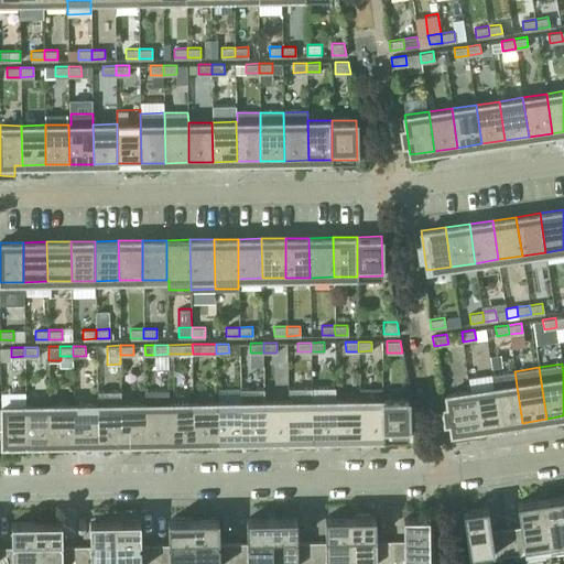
[(494,387),(499,426),(522,423),(514,371),(492,375),(494,387)]
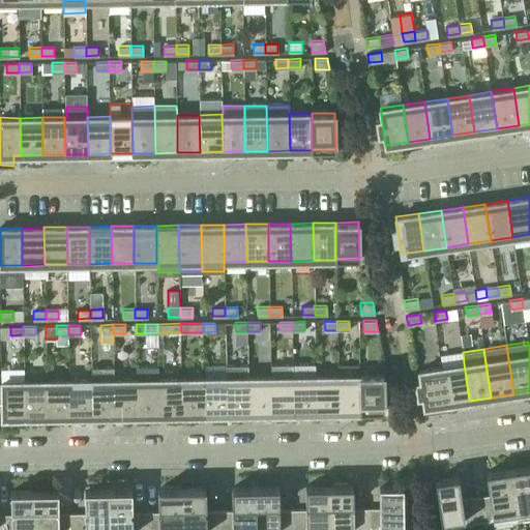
[(226,364),(226,377),(227,414),(248,414),(248,377),(247,363),(226,364)]
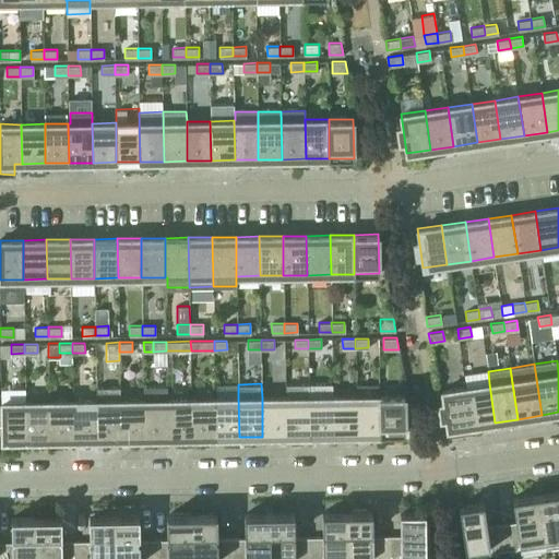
[(285,384),(285,396),(286,436),(309,436),(309,396),(309,383),(285,384)]
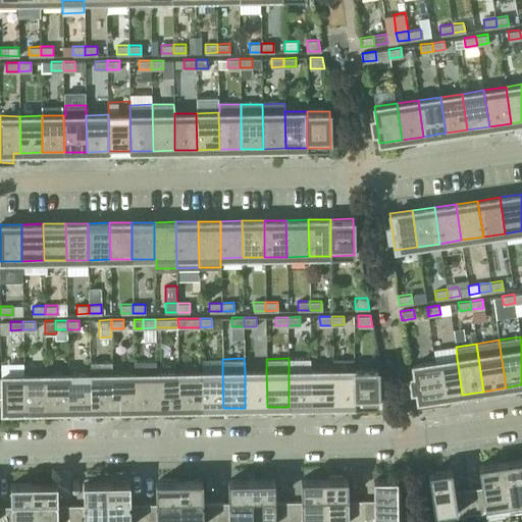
[(440,398),(462,395),(457,358),(434,361),(440,398)]
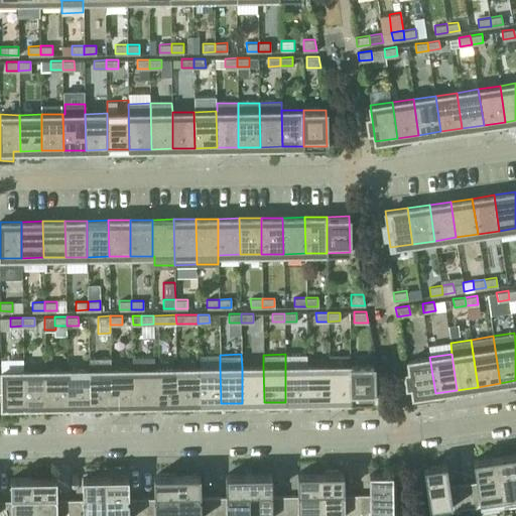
[(132,369),(133,405),(154,404),(153,357),(132,357),(132,369)]
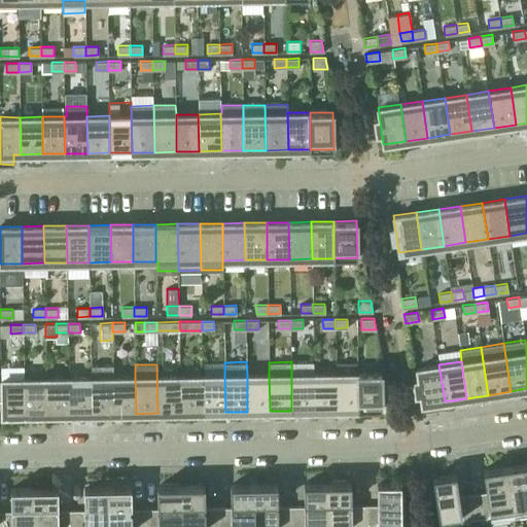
[(421,405),(445,401),(438,364),(416,369),(421,405)]
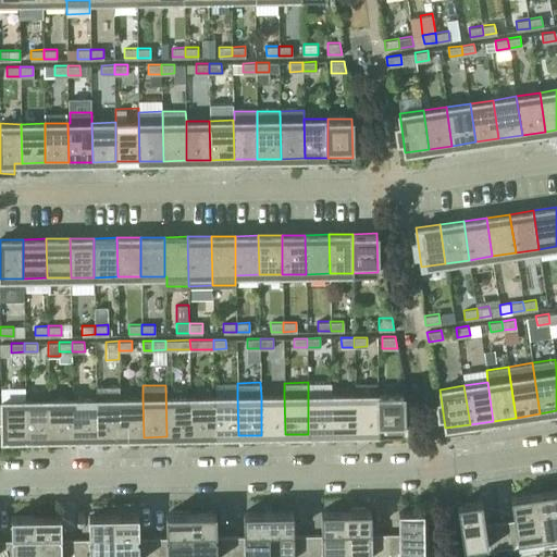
[(98,398),(96,398),(97,437),(120,437),(120,398),(119,398),(119,386),(98,386),(98,398)]
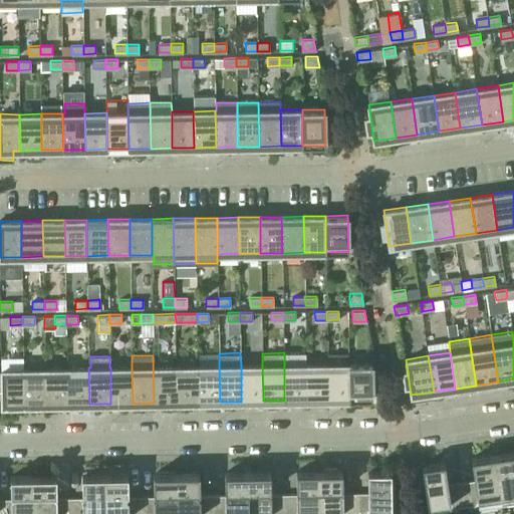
[(305,364),(306,401),(328,400),(327,363),(305,364)]
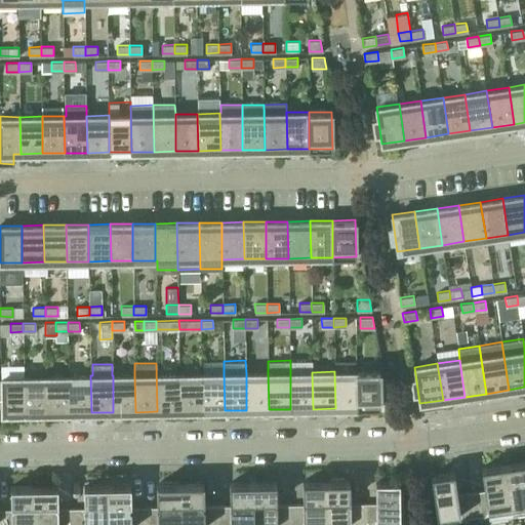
[(335,408),(357,408),(357,371),(334,371),(335,408)]
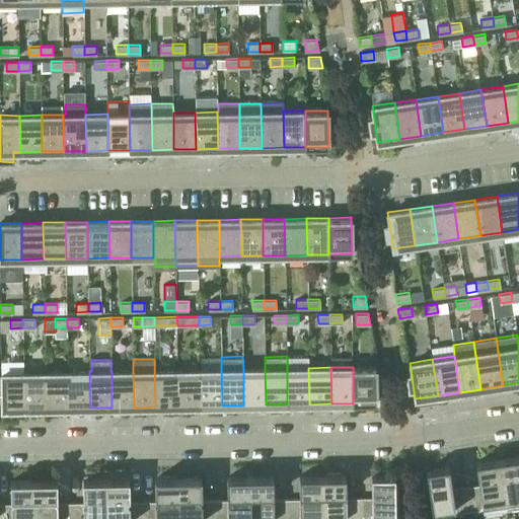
[(375,367),(353,367),(353,403),(376,403),(375,367)]
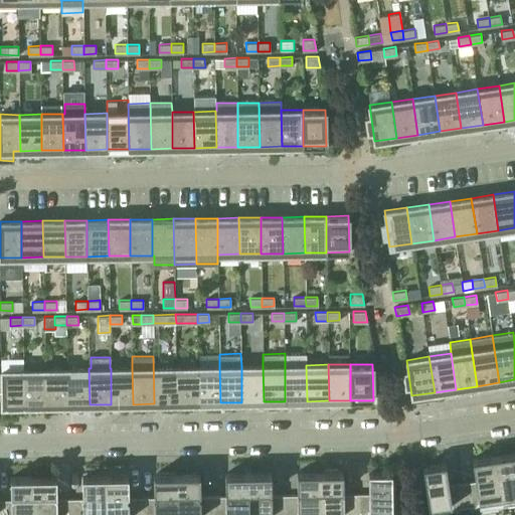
[(241,366),(241,402),(264,401),(263,365),(241,366)]
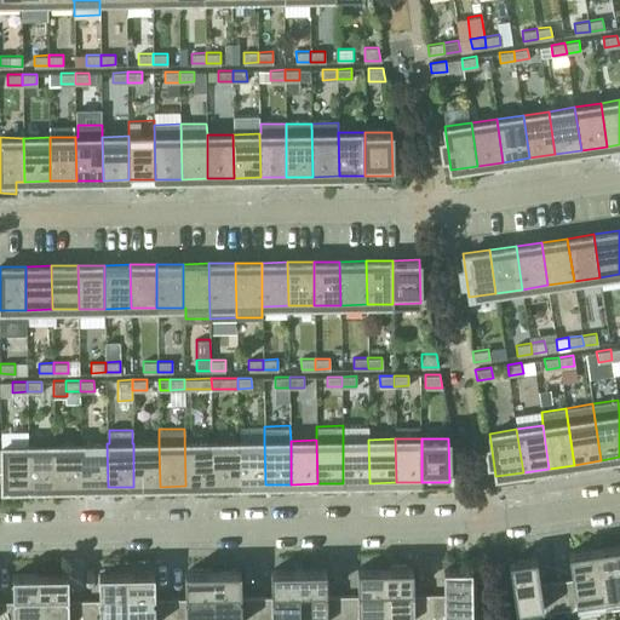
[(343,440),(343,483),(369,483),(368,440),(343,440)]
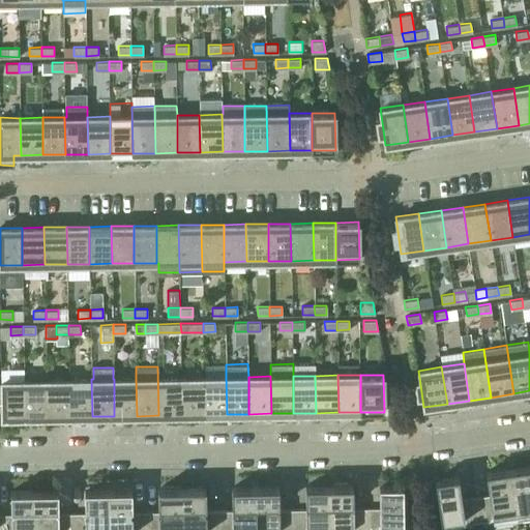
[(203,378),(204,415),(227,414),(226,377),(203,378)]
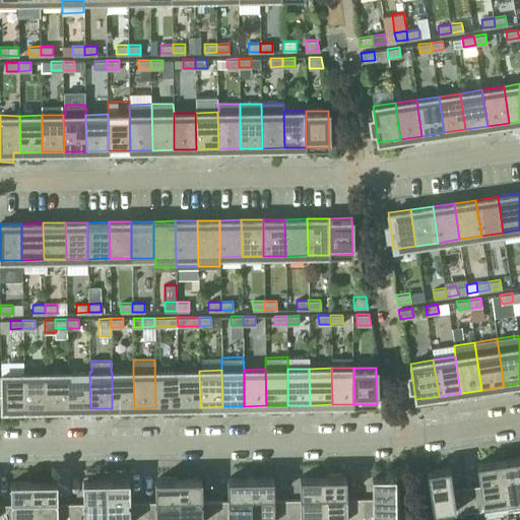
[(178,371),(155,371),(155,407),(178,407),(178,371)]
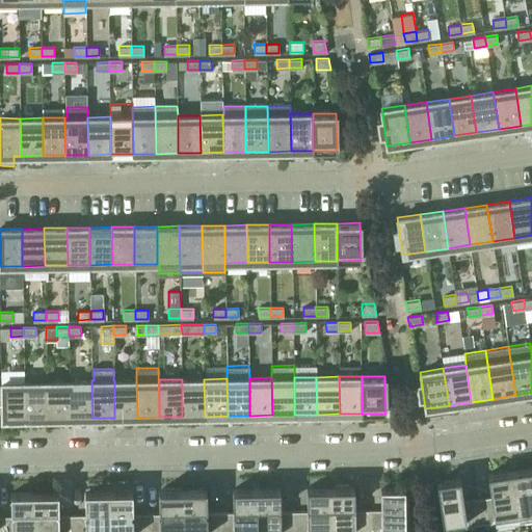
[(182,379),(182,417),(205,417),(204,379),(182,379)]
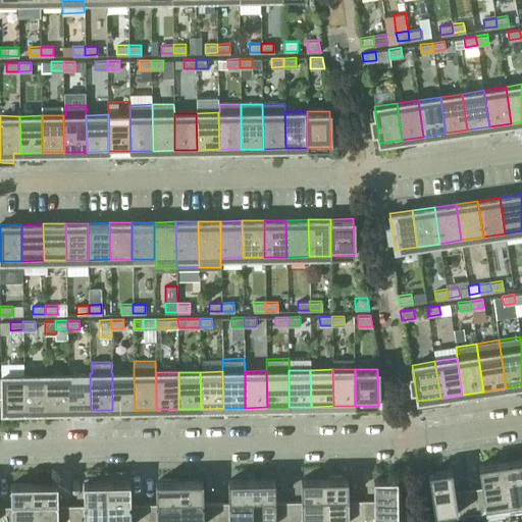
[(91,410),(90,373),(67,374),(68,411),(91,410)]
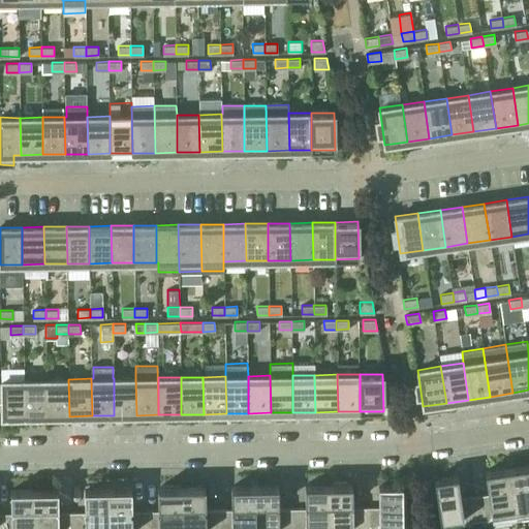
[(114,378),(114,415),(136,415),(135,378),(114,378)]
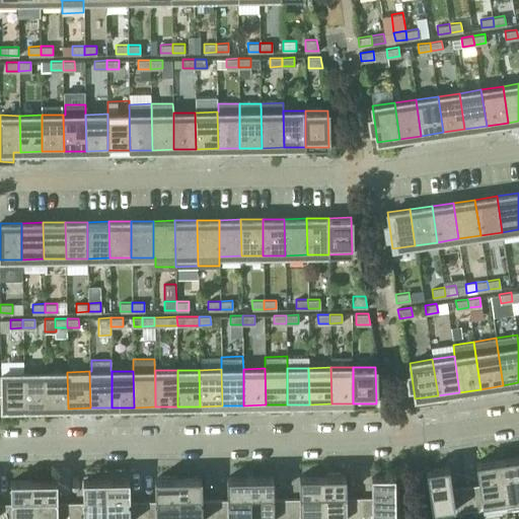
[(17,409),(24,409),(23,372),(1,373),(1,420),(17,419),(17,409)]
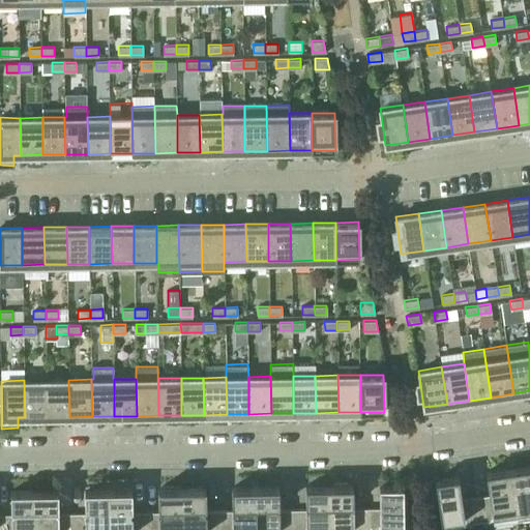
[(47,380),(24,380),(25,417),(47,417),(47,380)]
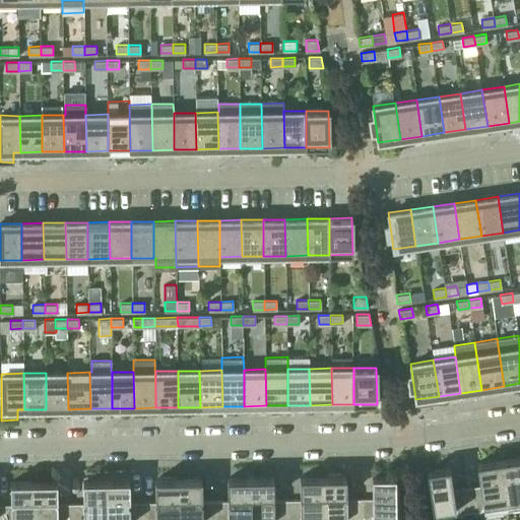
[(67,373),(46,373),(46,409),(68,409),(67,373)]
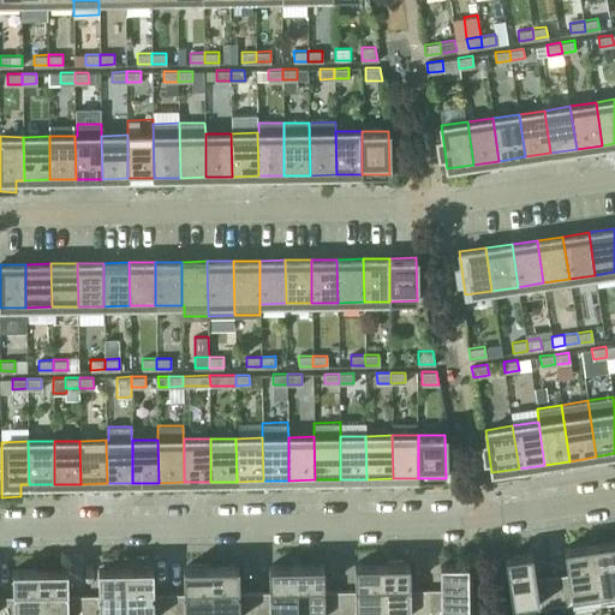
[(614,539),(591,543),(599,603),(614,599),(614,539)]
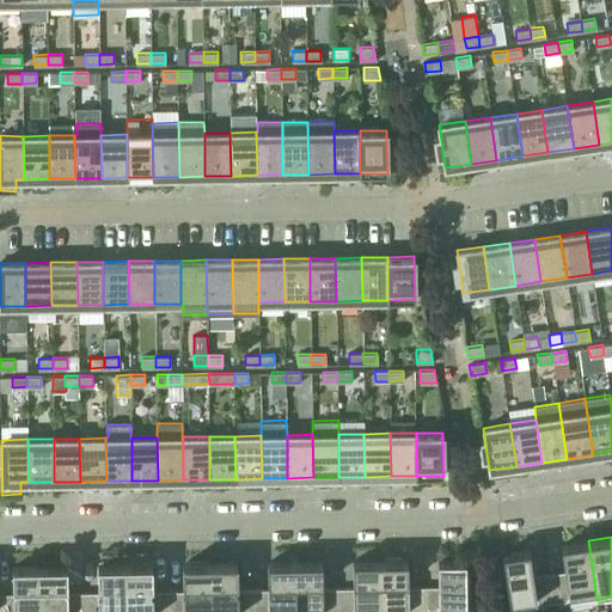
[(564,570),(549,573),(554,603),(570,599),(571,604),(597,600),(588,540),(561,544),(564,570)]
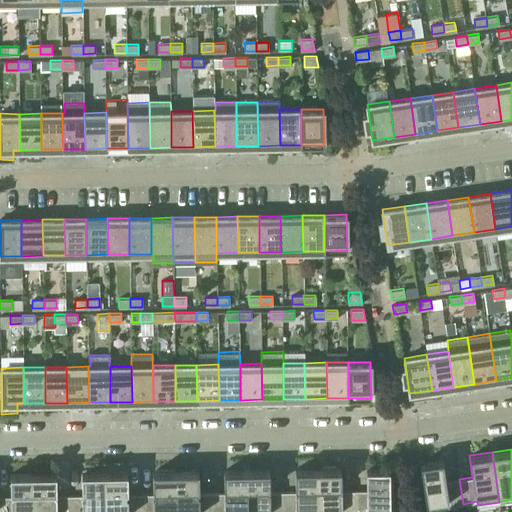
[(463,504),(459,479),(445,481),(442,460),(420,463),(426,503),(447,500),(448,506),(463,504)]
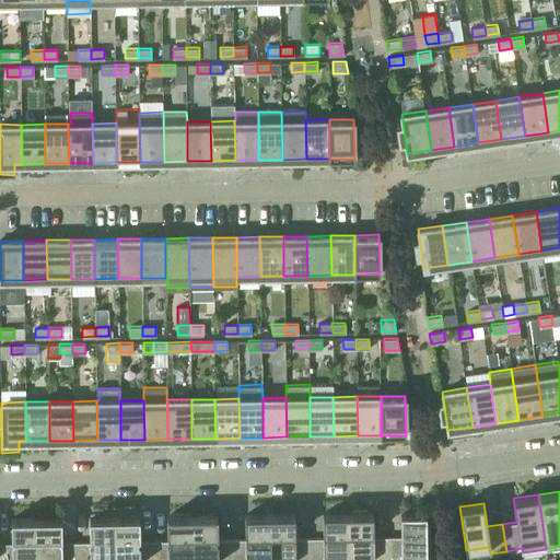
[(348,513),(348,558),(372,558),(371,559),(386,559),(387,536),(373,537),(373,512),(348,513)]
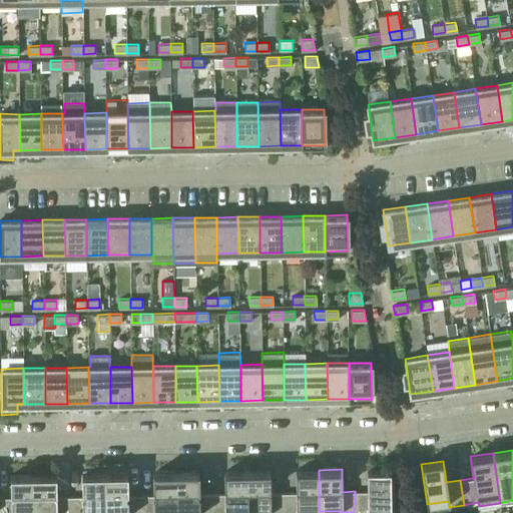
[(390,512),(390,469),(367,469),(368,491),(355,491),(354,512),(390,512)]
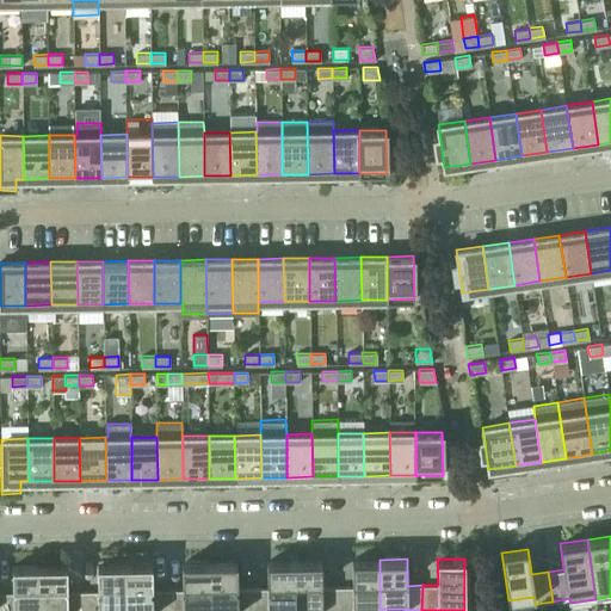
[(352,586),(337,586),(337,610),(353,610),(355,609),(380,609),(380,560),(352,560),(352,586)]
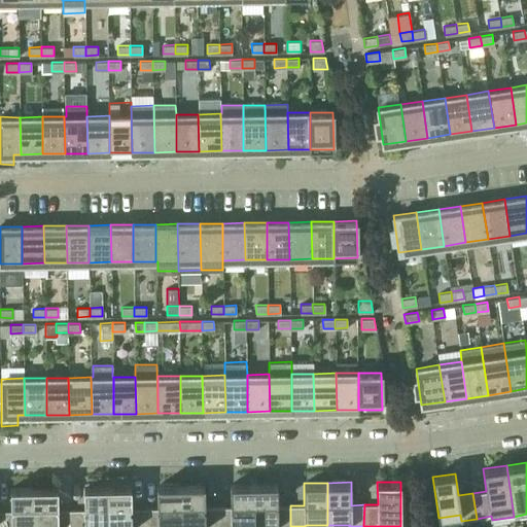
[(231,506),(217,507),(217,526),(232,526),(233,526),(254,526),(253,484),(231,484),(231,506)]
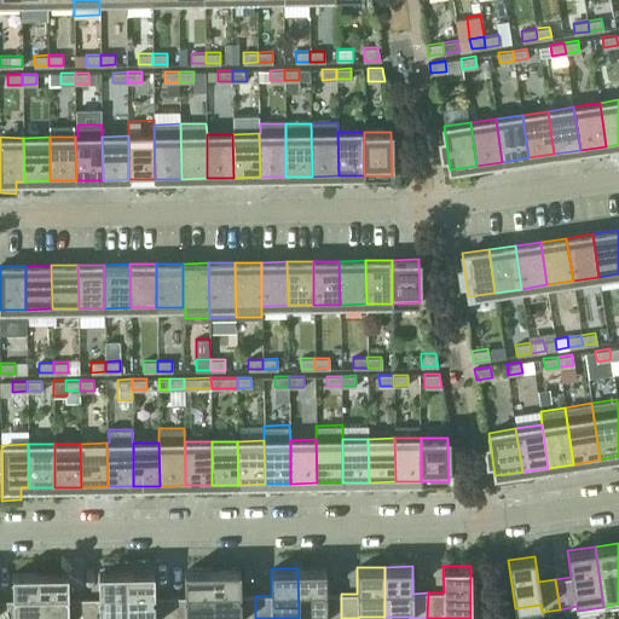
[(325,568),(298,568),(299,618),(325,618),(324,618),(341,618),(341,594),(327,595),(325,568)]
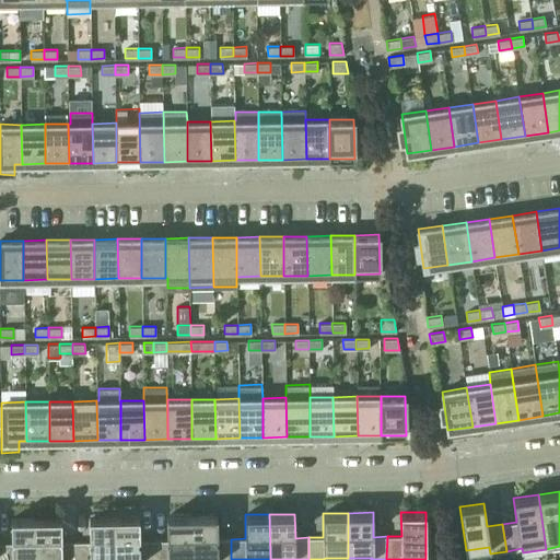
[(167,540),(153,540),(153,559),(191,559),(191,515),(166,516),(167,540)]
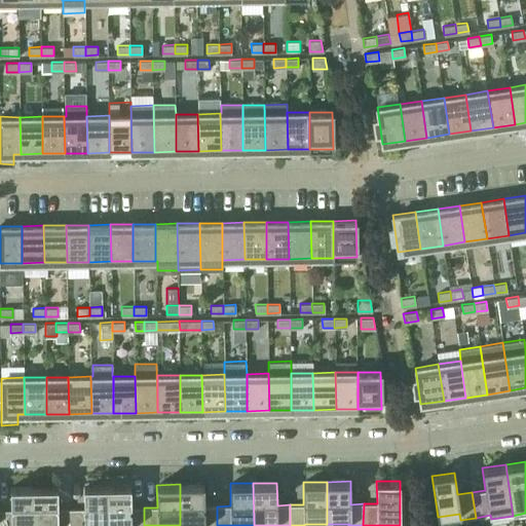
[(203,484),(180,484),(180,525),(200,525),(203,525),(202,525),(217,525),(217,506),(204,506),(203,484)]
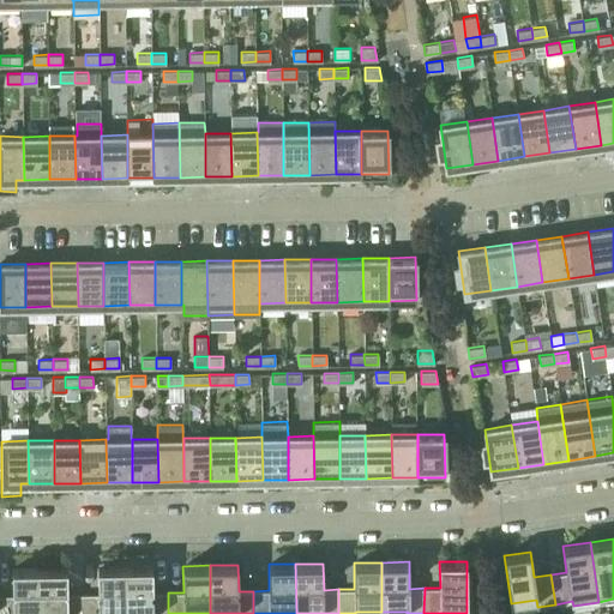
[(98,594),(83,594),(83,613),(125,613),(125,566),(97,567),(98,594)]
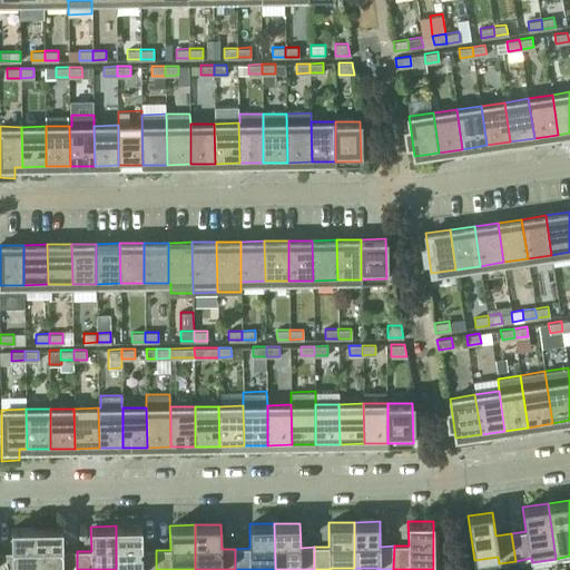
[(141,526),(116,526),(116,569),(156,569),(156,550),(141,550),(141,526)]
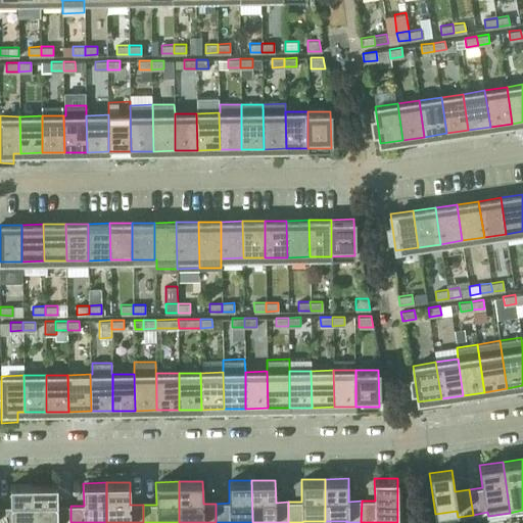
[(10,507),(0,507),(0,522),(34,522),(34,483),(10,484),(10,507)]
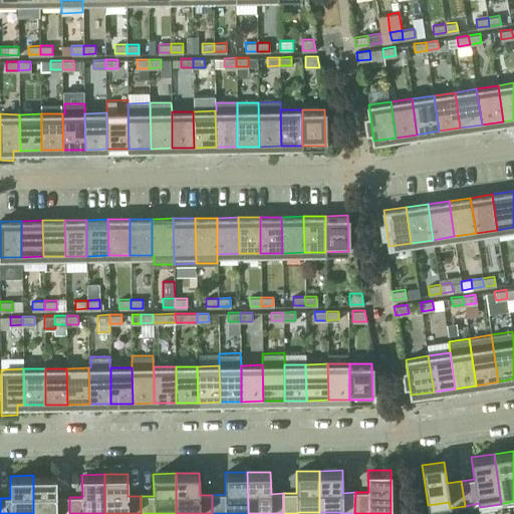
[(56,475),(33,475),(33,513),(69,513),(69,497),(56,497),(56,475)]
